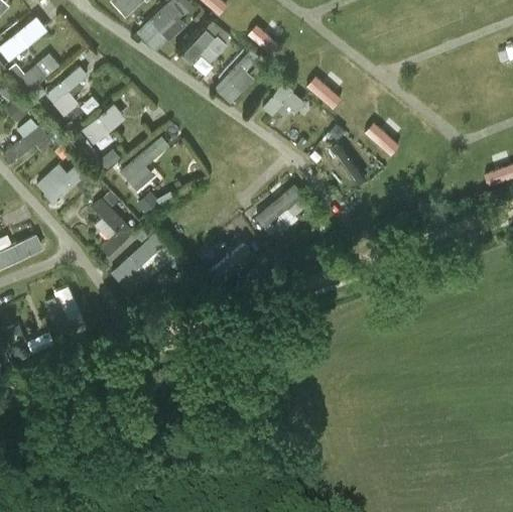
[(10,6),(3,0),(0,0),(0,16),(10,6)]
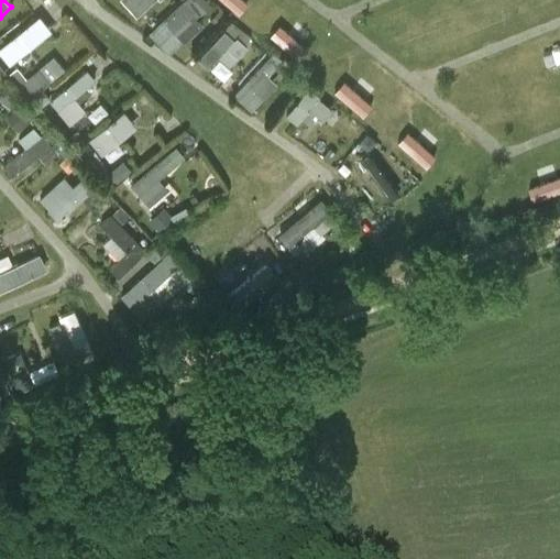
[(121,0),(135,19),(160,0),(121,0)]
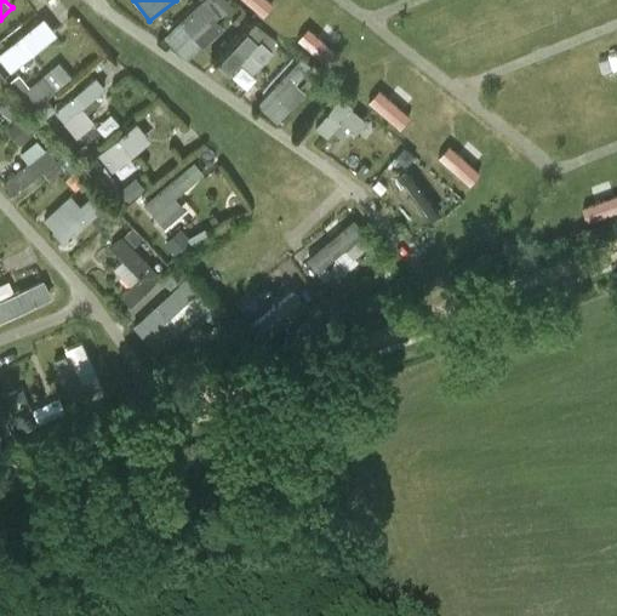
[(190,64),(223,29),(216,23),(233,6),(226,0),(204,0),(166,41),(190,64)]
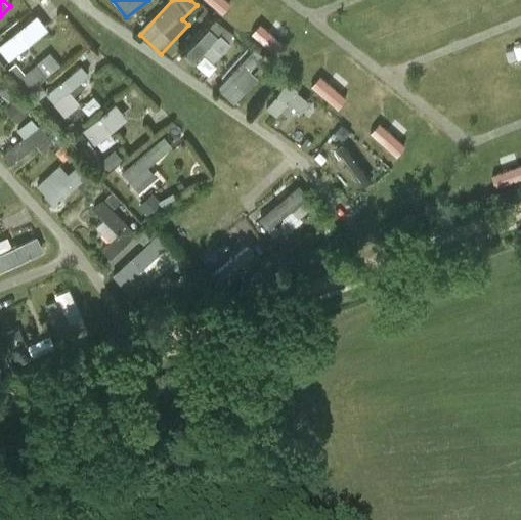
[(225,0),(203,0),(223,15),(231,4),(225,0)]
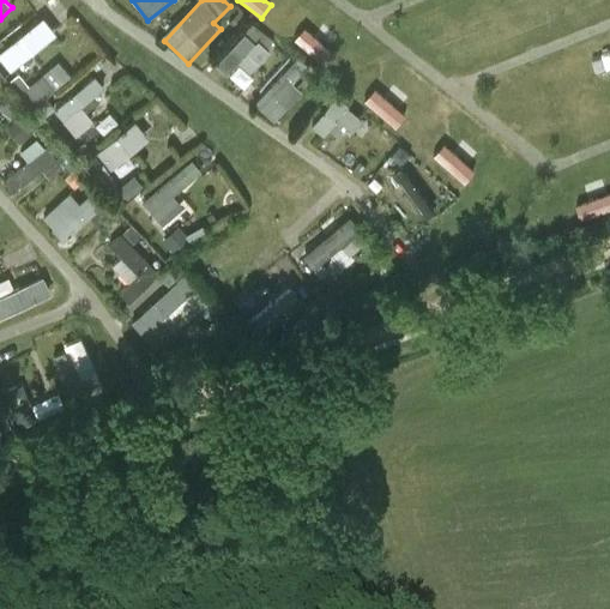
[(11,73),(56,35),(42,18),(0,54),(0,60),(11,73)]
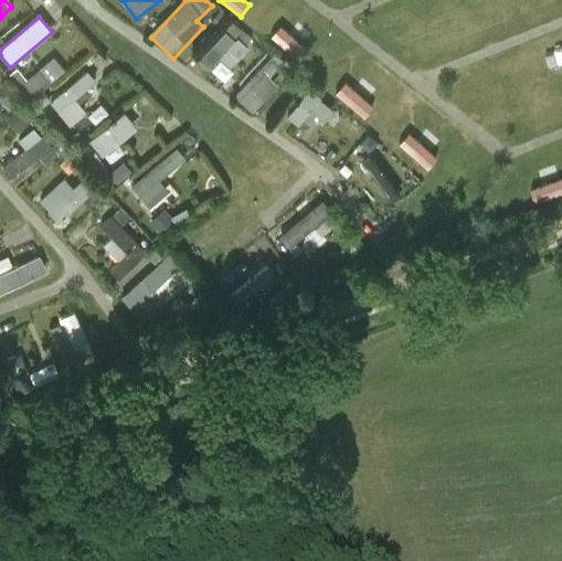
[(271,40),(294,57),(304,45),(281,28),(271,40)]
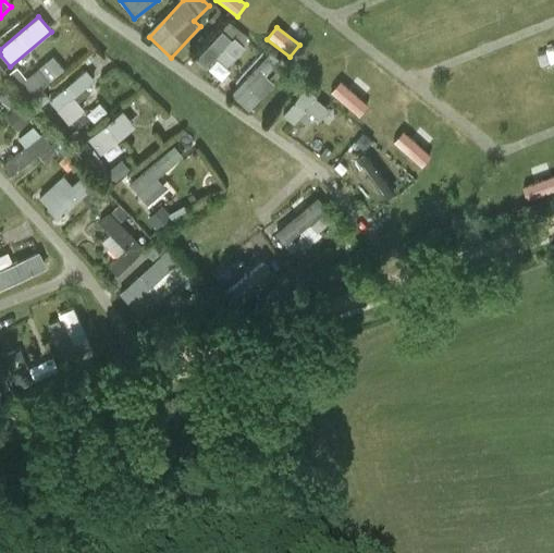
[(197,62),(208,71),(217,59),(230,69),(245,49),(221,31),(197,62)]
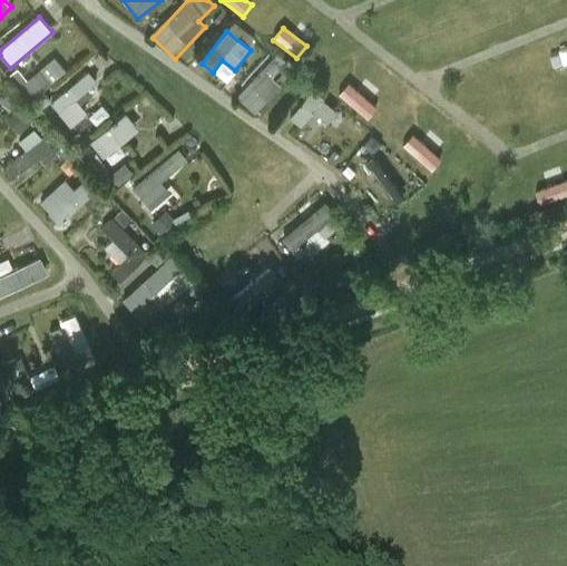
[(282,88),(272,79),(286,62),(277,55),(237,99),(256,117),(282,88)]
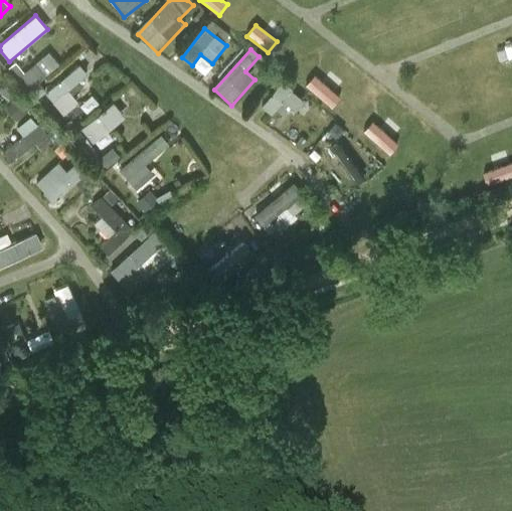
[(49,53),(23,74),(32,87),(58,65),(49,53)]
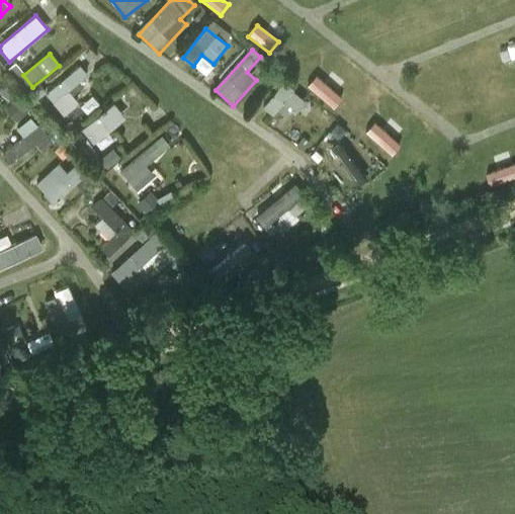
[(200,58),(193,69),(205,77),(212,66),(200,58)]
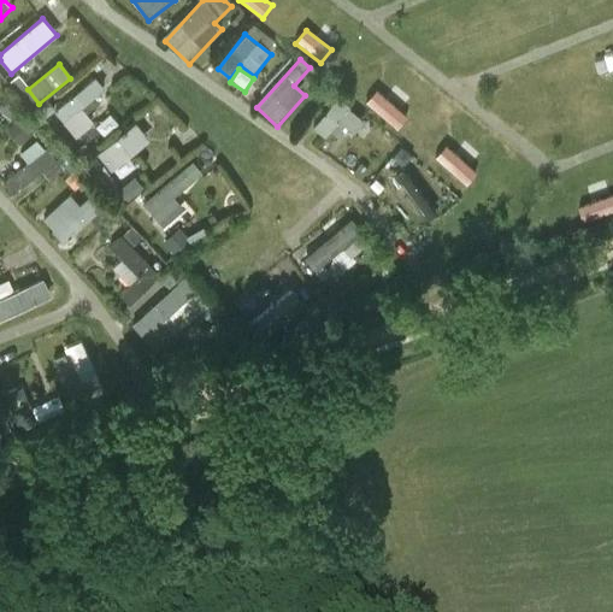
[(75,139),(94,124),(82,109),(105,90),(95,80),(53,112),(75,139)]
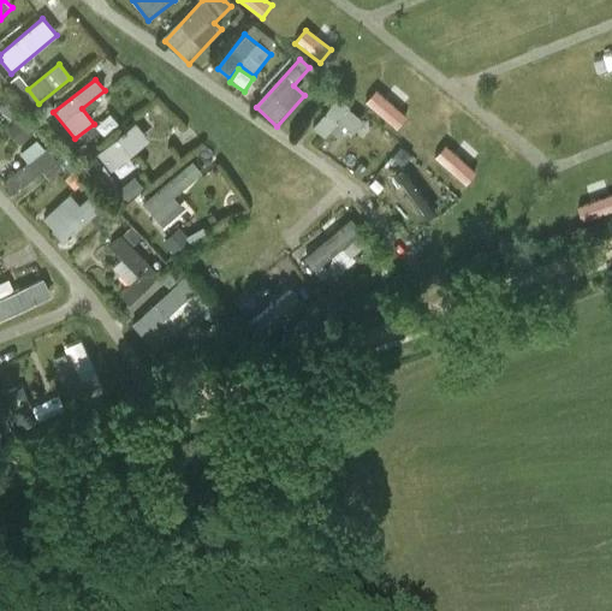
[(397,132),(409,119),(378,90),(367,104),(397,132)]
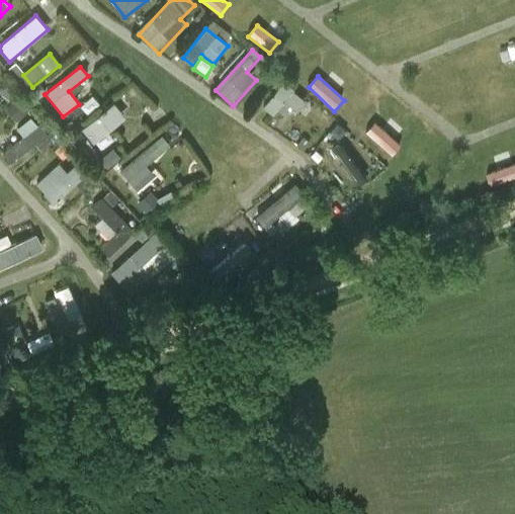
[(284,83),(264,109),(275,117),(286,103),(298,112),(308,101),(284,83)]
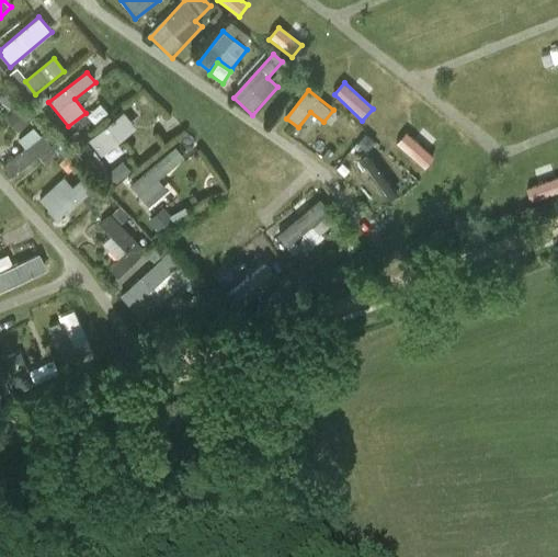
[(19,111),(7,122),(18,134),(30,124),(19,111)]
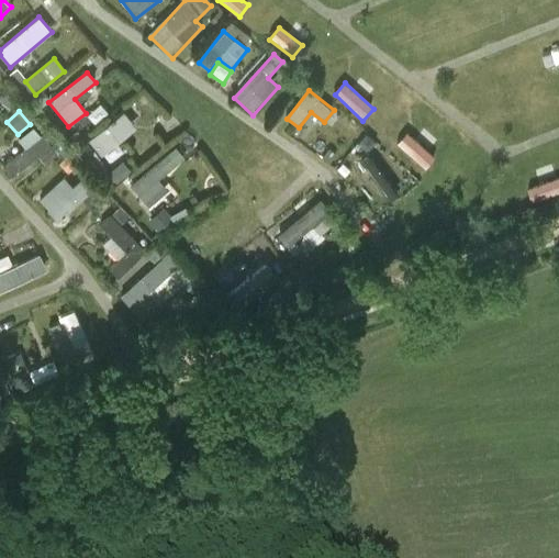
[(102,157),(137,129),(124,113),(89,142),(102,157)]
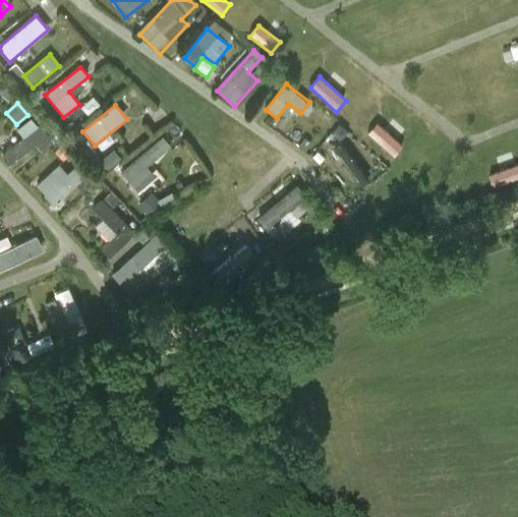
[(11,167),(49,141),(34,118),(16,130),(23,139),(2,154),(11,167)]
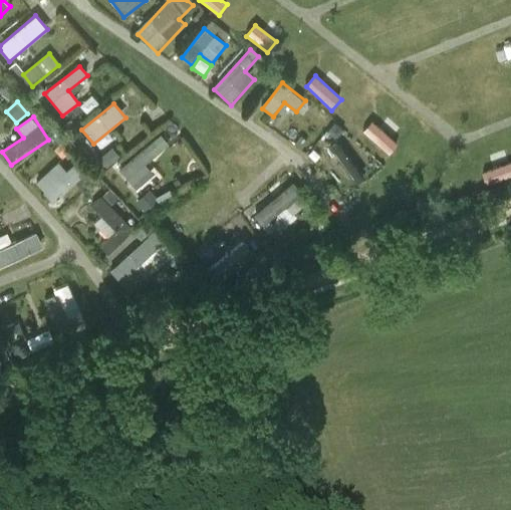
[(371,122),(362,134),(390,155),(399,144),(371,122)]
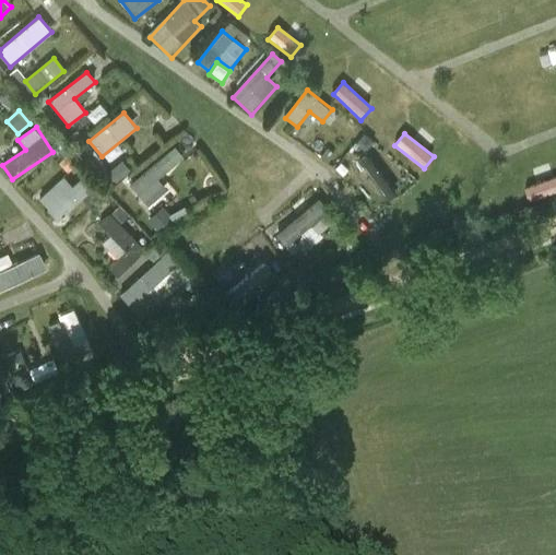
[(169,189),(161,178),(185,158),(175,146),(129,185),(148,208),(169,189)]
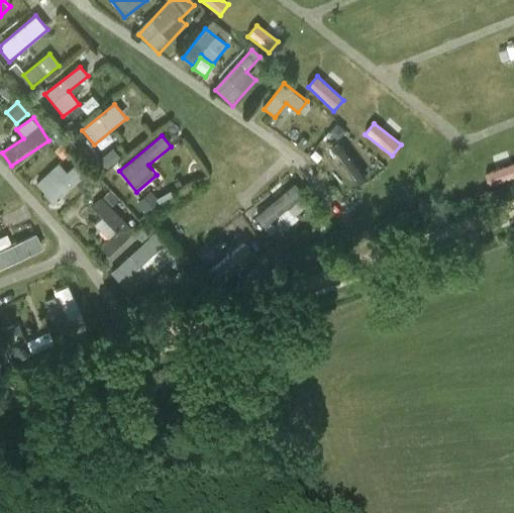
[(35,186),(55,205),(84,176),(75,167),(67,174),(58,165),(35,186)]
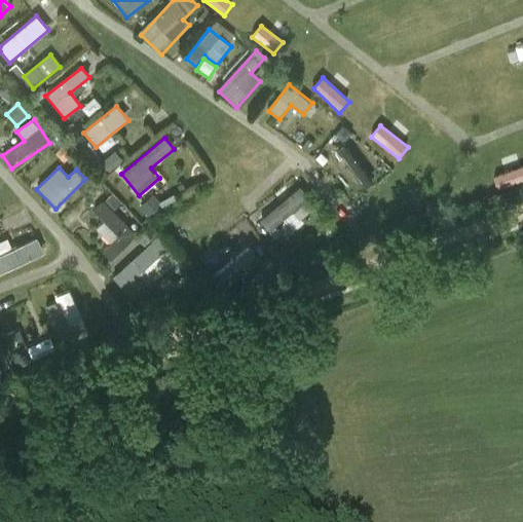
[(522,168),(494,178),(498,190),(522,182),(522,168)]
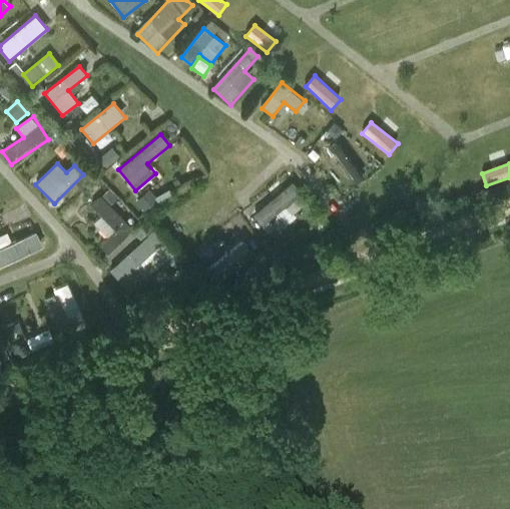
[(110,231),(122,220),(108,205),(116,198),(108,189),(89,207),(110,231)]
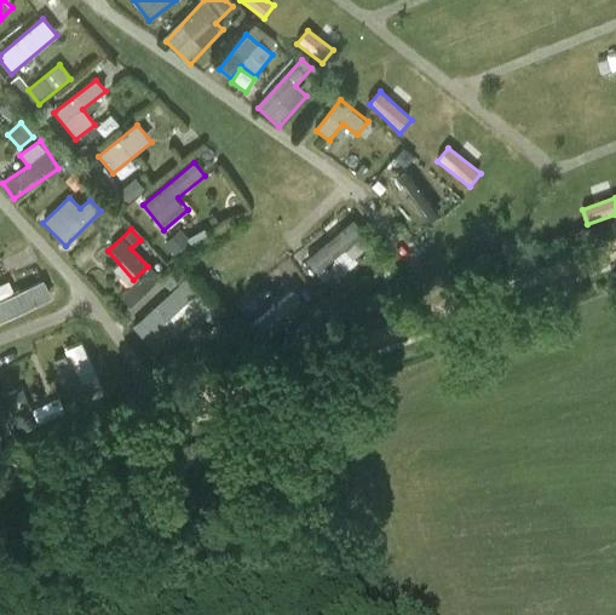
[(165,242),(173,256),(191,243),(183,230),(165,242)]
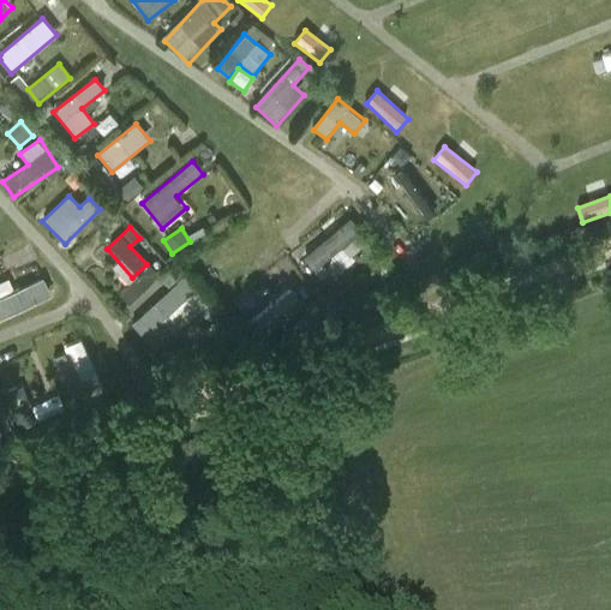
[(328,234),(327,259),(346,259),(347,235),(328,234)]
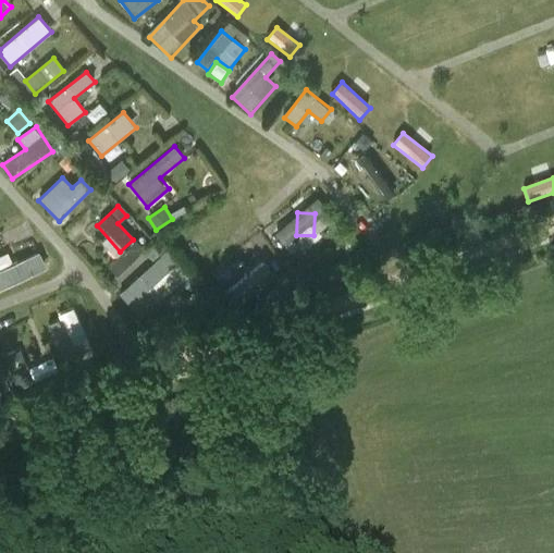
[(13,267),(38,250),(31,240),(7,256),(13,267)]
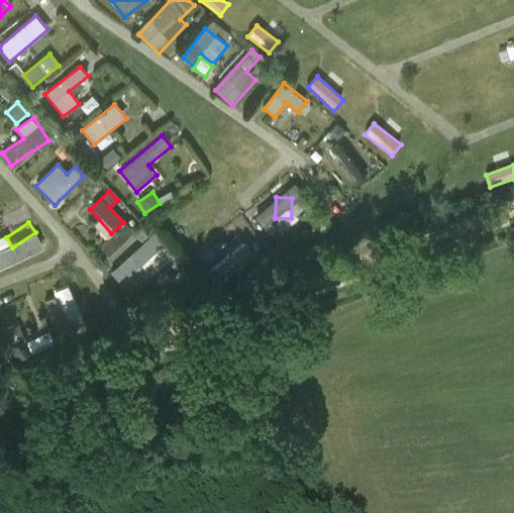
[(128,299),(175,254),(153,232),(107,277),(128,299)]
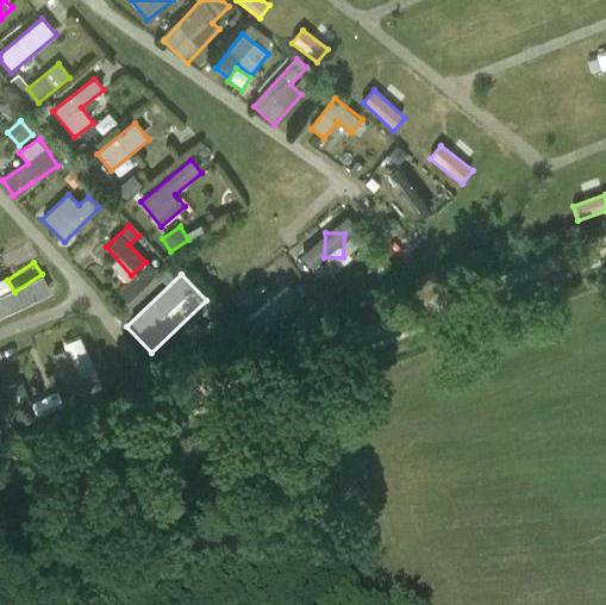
[(0,318),(54,297),(45,278),(0,295),(0,318)]
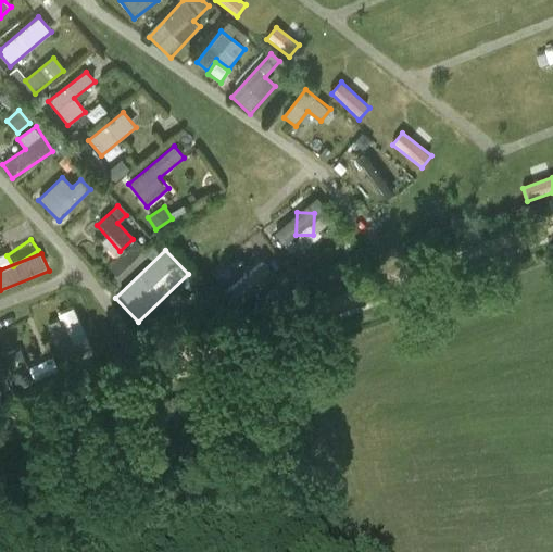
[(75,310),(47,323),(65,361),(92,348),(75,310)]
